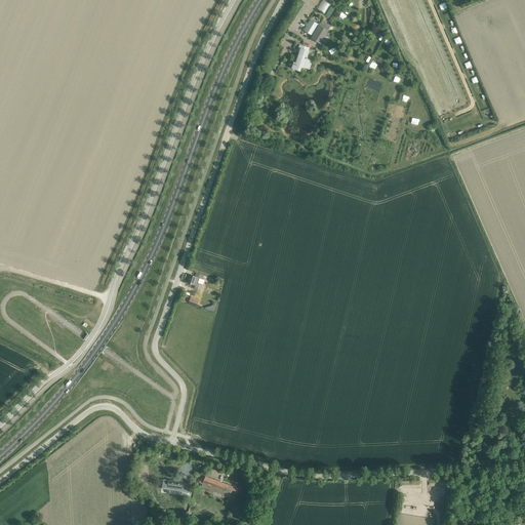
[(304,31),(312,36),(319,26),(311,21),(304,31)]
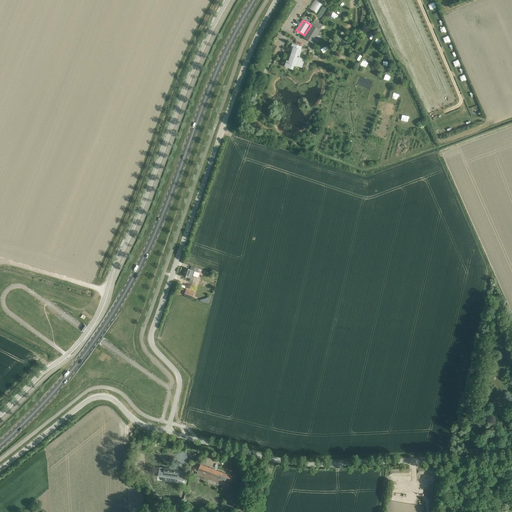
[(323,25),(314,20),(303,37),(312,43),(323,25)]
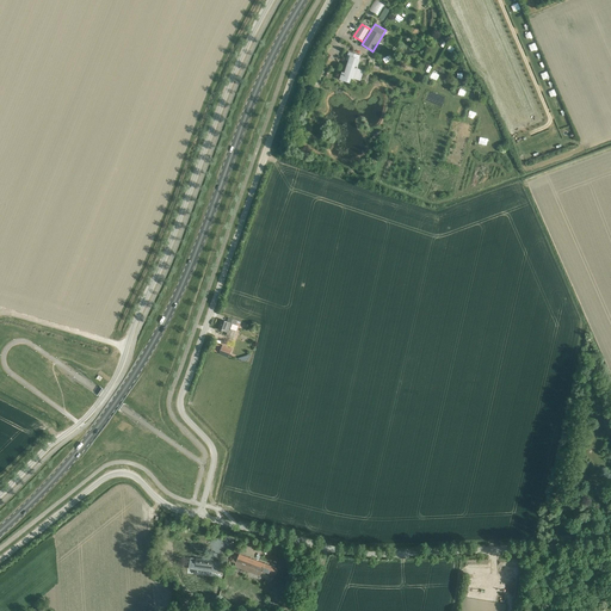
[(359,60),(358,60),(359,56),(349,53),(346,60),(349,61),(345,74),(341,73),(340,80),(349,82),(351,79),(353,79),(359,81),(363,71),(356,68),(359,60)]
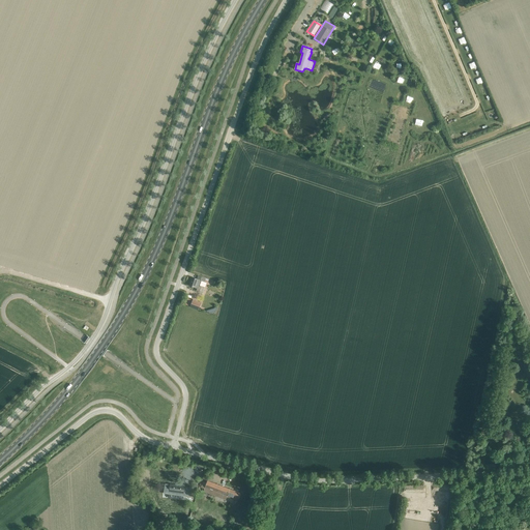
[(203,281),(204,277),(199,275),(198,278),(193,276),(189,285),(198,288),(196,291),(203,293),(205,288),(202,287),(204,281),(203,281)]
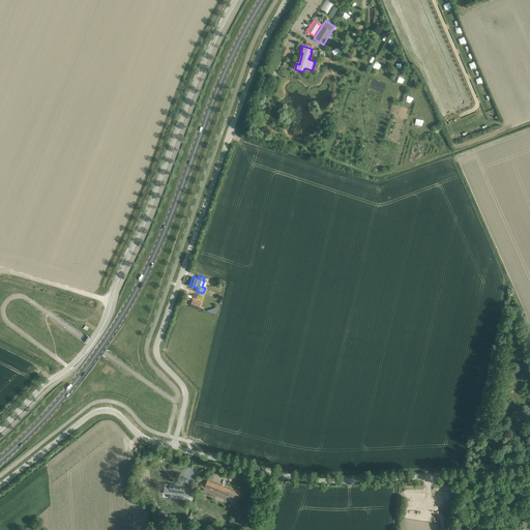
[(187,298),(185,304),(190,306),(198,310),(201,302),(193,299),(193,300),(187,298)]
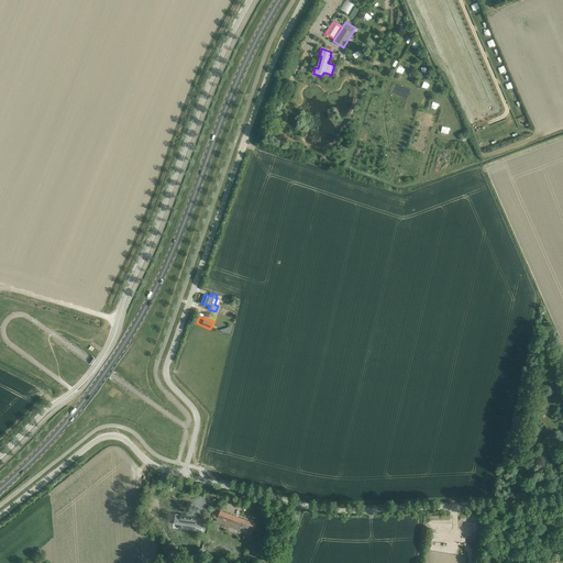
[(234,529),(239,518),(221,511),(217,522),(234,529)]
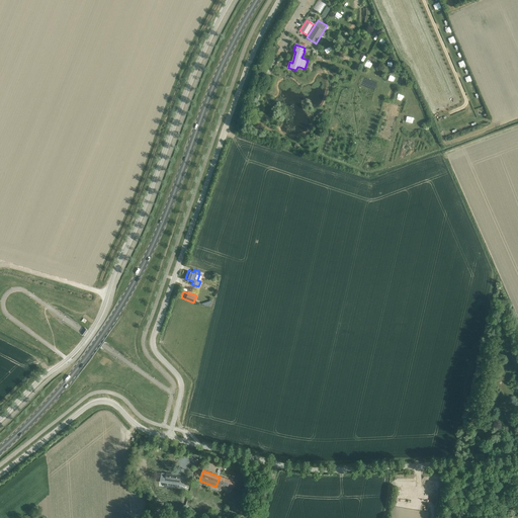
[(161,475),(161,476),(161,477),(162,478),(163,478),(165,479),(170,480),(173,480),(172,483),(180,484),(181,478),(184,478),(183,485),(186,486),(186,482),(188,482),(189,477),(166,473),(163,473),(162,473),(161,475)]
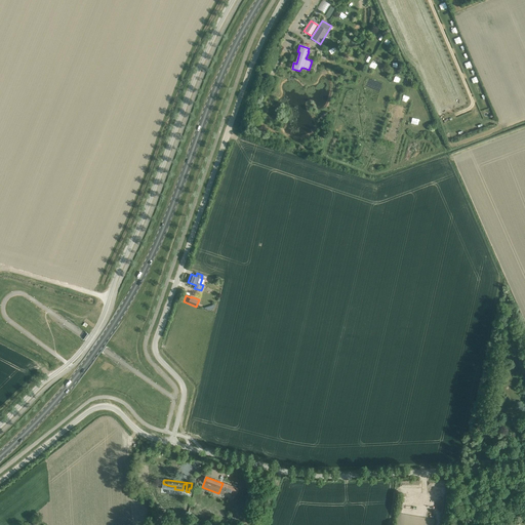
[(240,489),(223,483),(218,493),(224,495),(225,492),(237,497),(240,489)]
